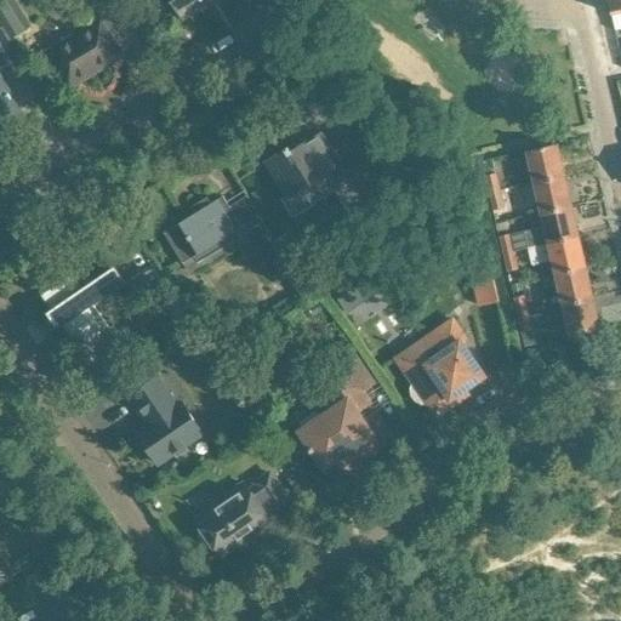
[(12,0),(1,0),(0,1),(0,23),(1,24),(21,12),(12,0)]
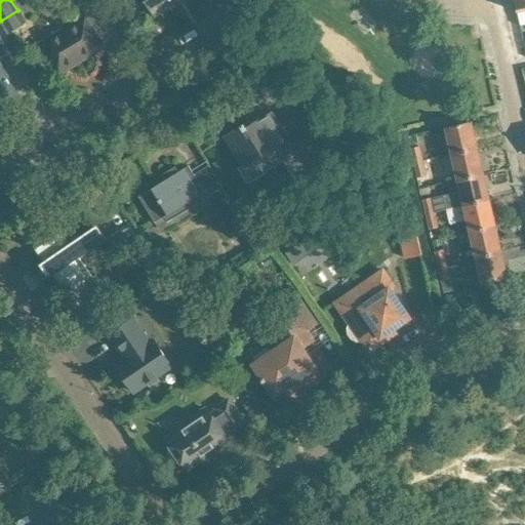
[(144,0),(154,16),(173,5),(172,3),(176,0),(144,0)]
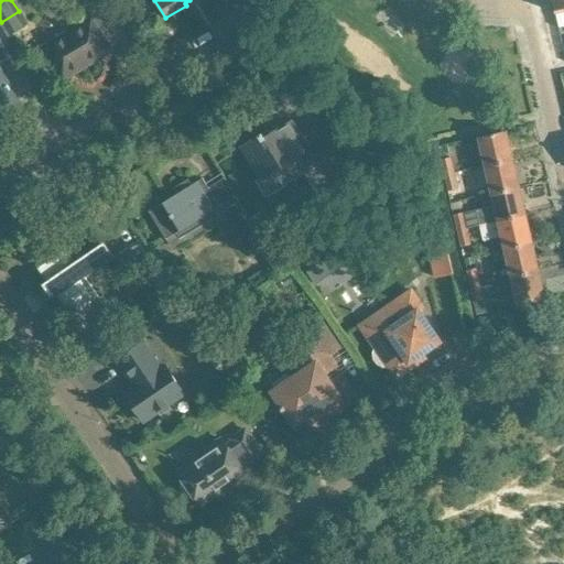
[(563,0),(552,0),(555,12),(563,10),(563,0)]
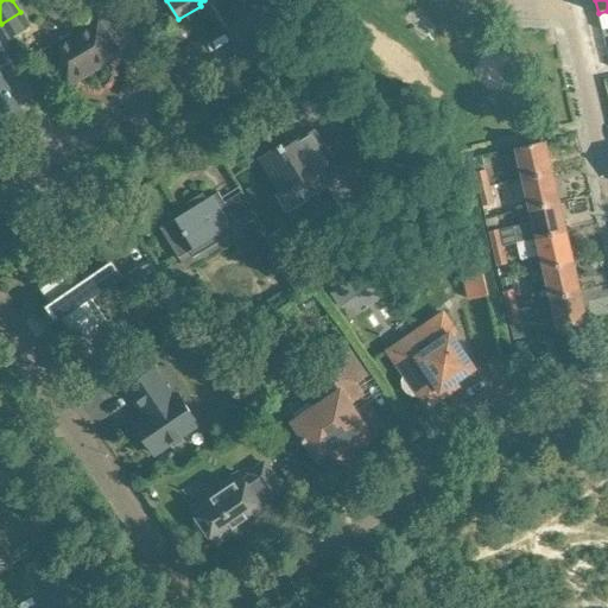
[(45,51),(68,87),(121,55),(99,19),(45,51)]
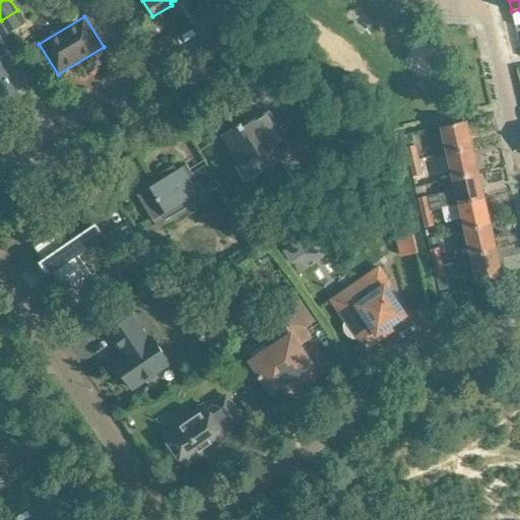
[(1,22),(0,22),(0,55),(2,58),(17,49),(1,22)]
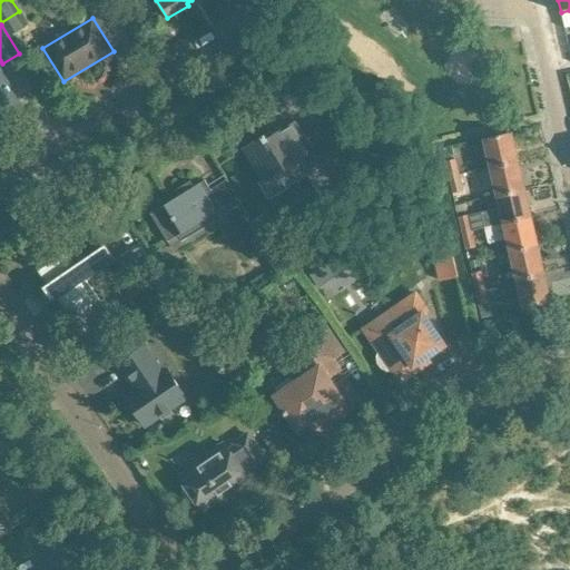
[(0,119),(21,107),(0,71),(0,119)]
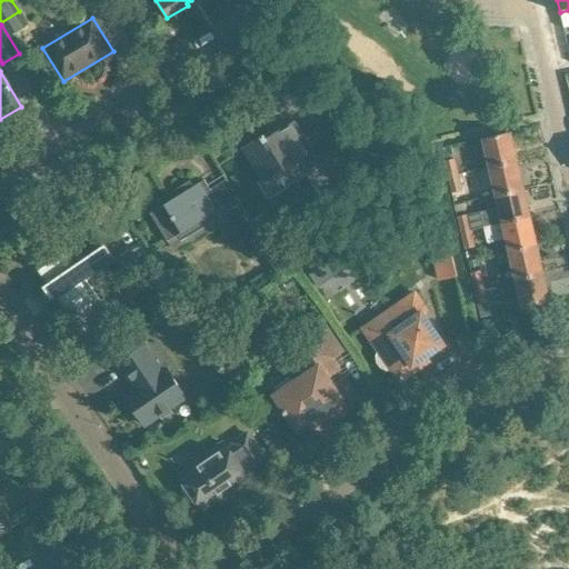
[(317,159),(312,151),(313,151),(312,150),(311,151),(295,123),(296,123),(296,122),(267,139),(263,135),(260,137),(260,138),(243,148),(263,180),(260,182),(269,197),(290,183),(291,186),(322,167),(336,189),(355,177),(336,147),(317,158),(317,159)]
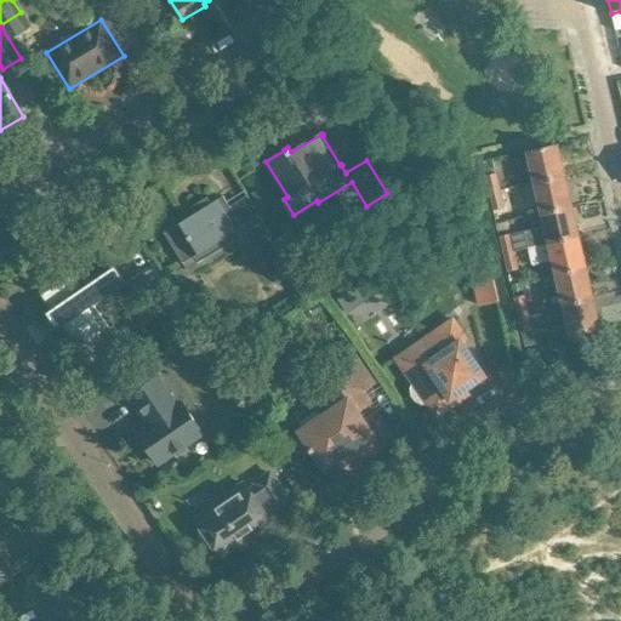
[(527,151),(534,182),(565,175),(558,143),(527,151)]
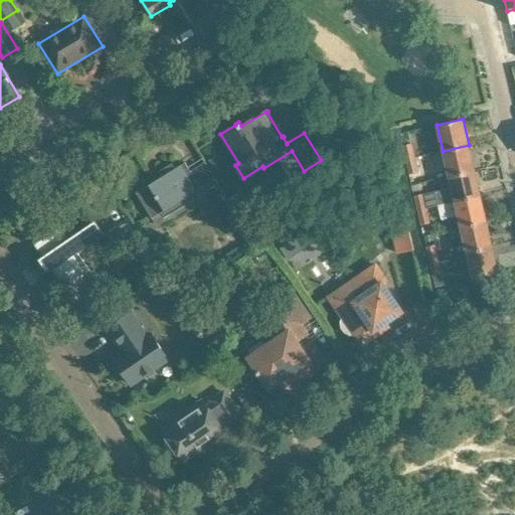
[(402,146),(405,159),(414,157),(411,144),(402,146)]
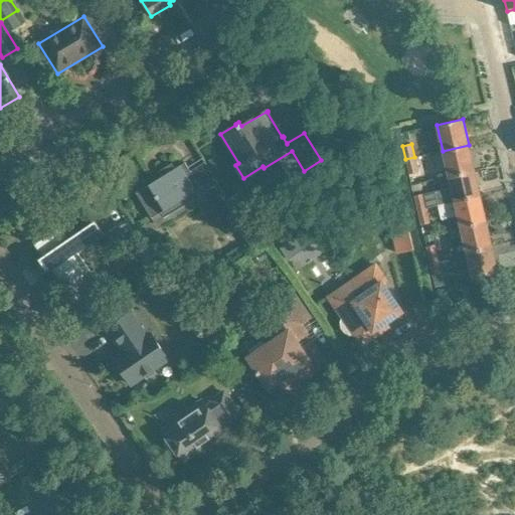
[(443,151),(448,176),(475,170),(469,145),(443,151)]
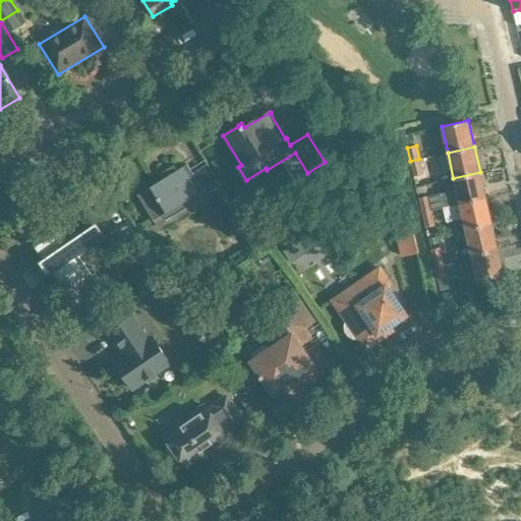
[(419,159),(410,161),(413,177),(422,175),(419,159)]
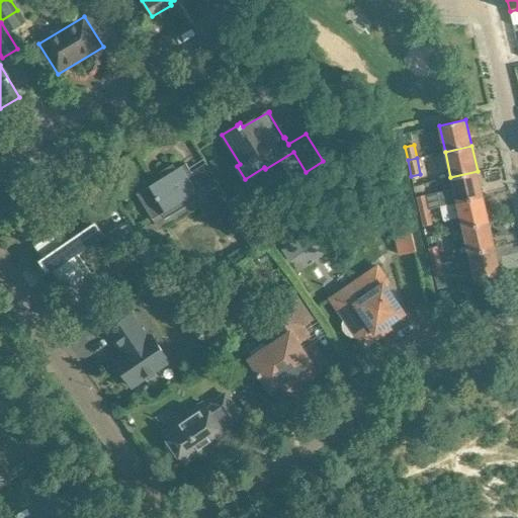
[(191,196),(201,190),(186,164),(176,170),(173,165),(143,182),(146,188),(137,194),(152,220),(162,213),(165,220),(194,201),(191,196)]
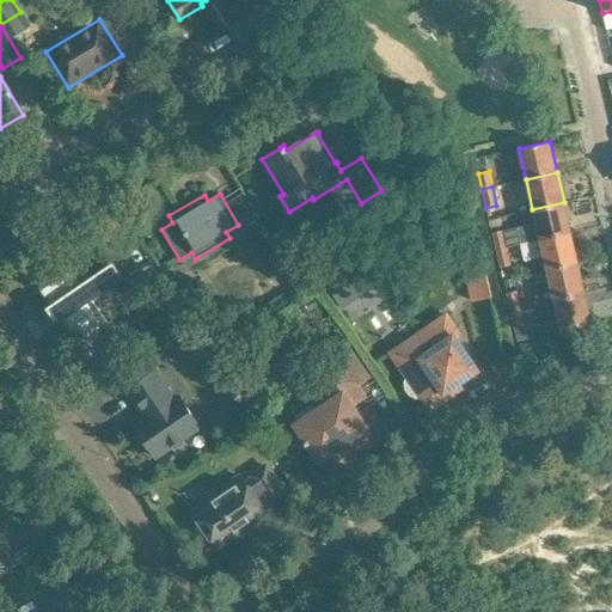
[(516,228),(521,244),(570,233),(564,202),(532,209),(536,224),(516,228)]
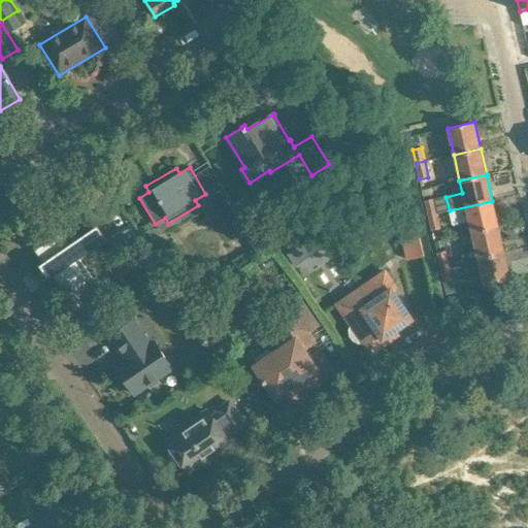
[(205,194),(211,204),(231,235),(245,226),(221,184),(205,194)]
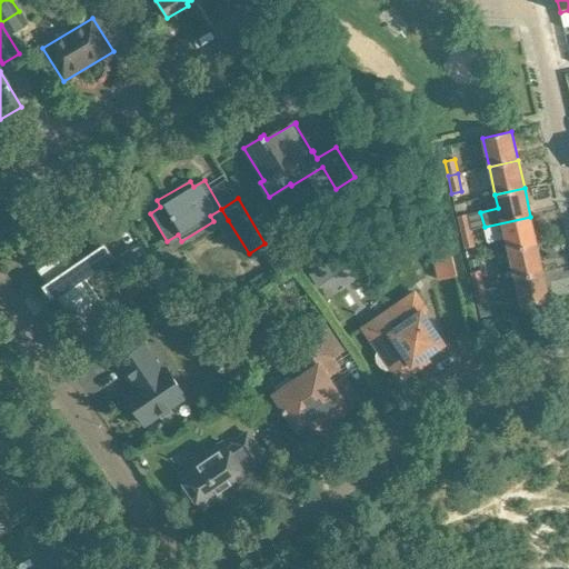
[(458,217),(461,232),(470,230),(467,215),(458,217)]
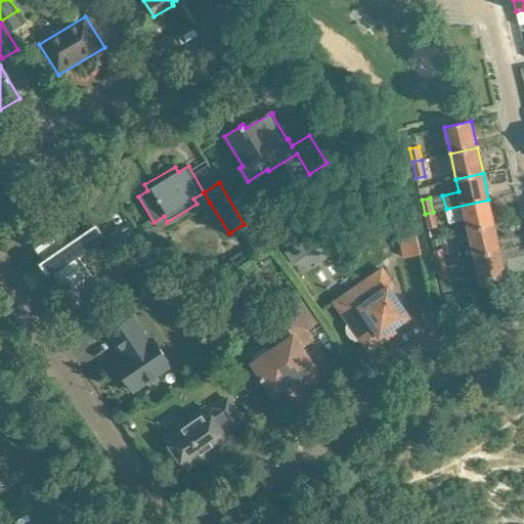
[(465,220),(468,231),(494,225),(488,200),(446,209),(449,223),(465,220)]
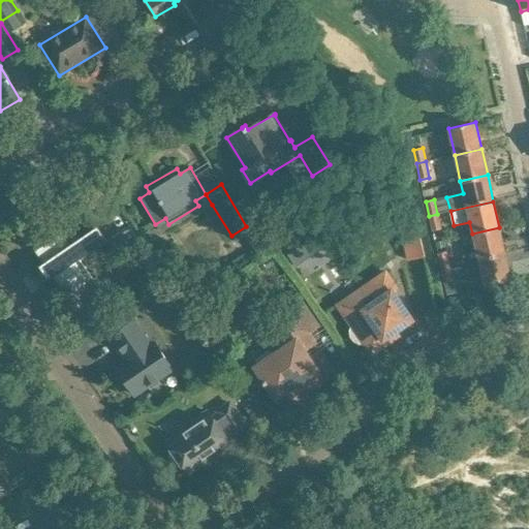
[(437,214),(429,216),(432,230),(441,228),(437,214)]
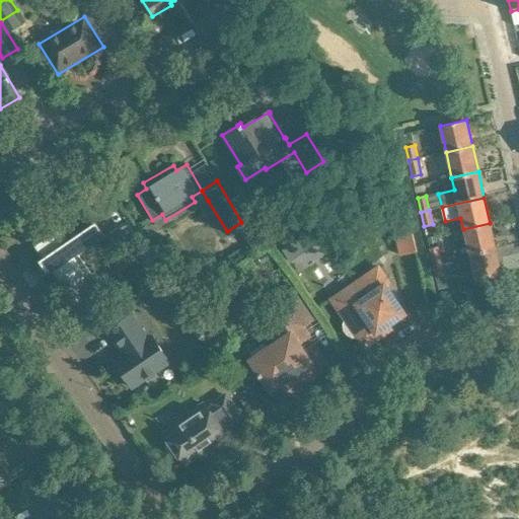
[(417,251),(410,218),(392,222),(400,255),(417,251)]
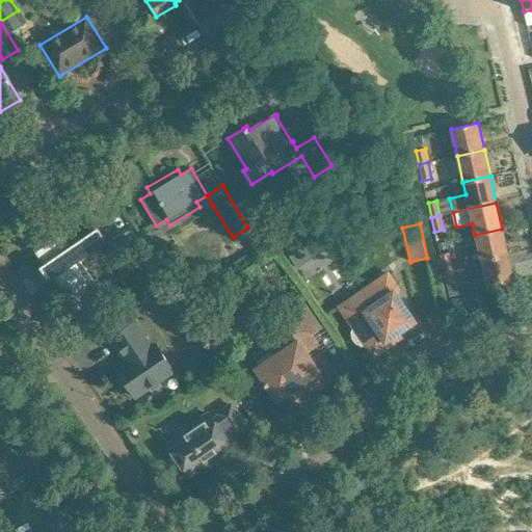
[(98,229),(71,247),(59,232),(33,249),(78,313),(103,295),(80,261),(108,242),(98,229)]
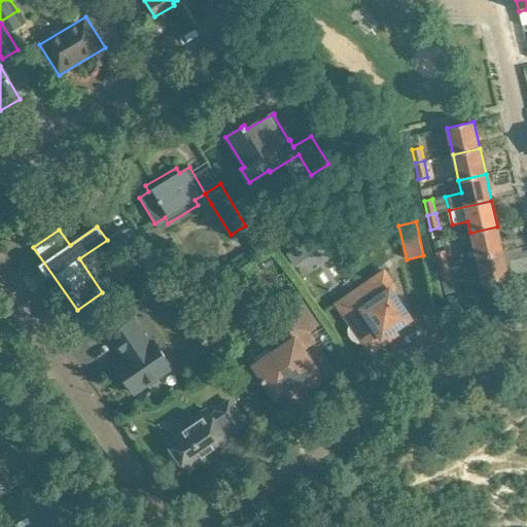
[(470,233),(477,259),(503,253),(497,226),(470,233)]
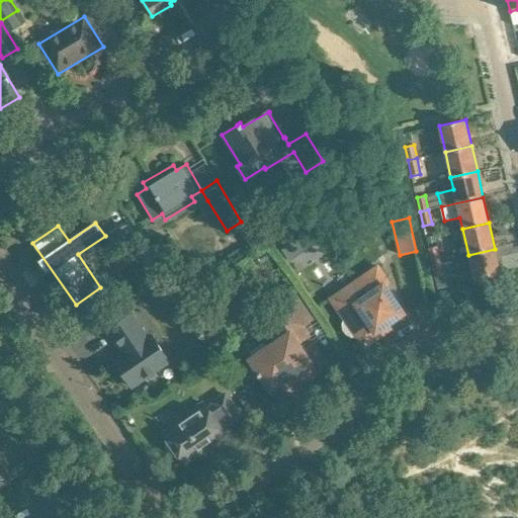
[(428,248),(432,263),(440,261),(436,246),(428,248)]
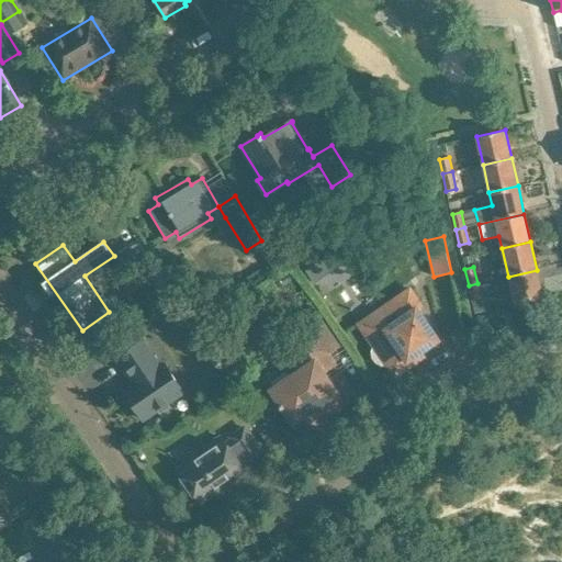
[(295,278),(289,268),(276,277),(282,287),(295,278)]
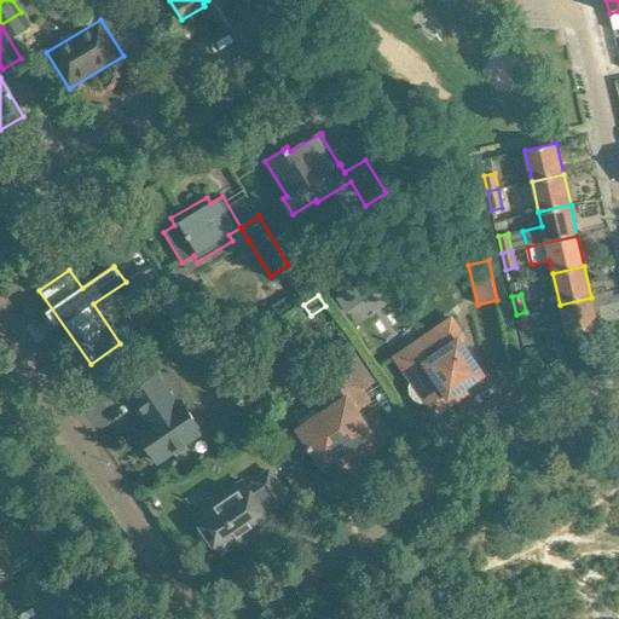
[(591,298),(560,305),(567,336),(599,329),(591,298)]
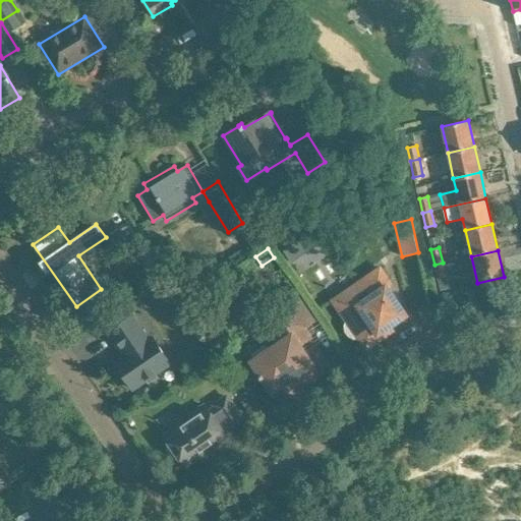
[(443,263),(435,265),(438,279),(446,277),(443,263)]
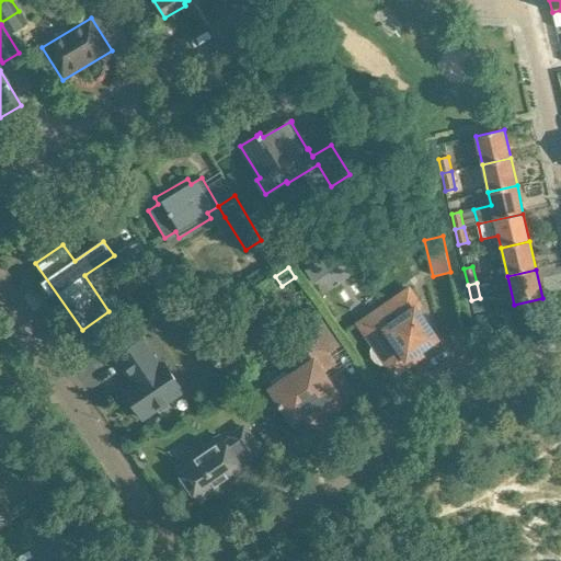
[(387,366),(393,376),(411,365),(408,361),(437,340),(416,309),(421,306),(409,289),(358,323),(373,345),(373,346),(371,352),(373,357),(376,362),(380,365),(386,366),(387,366)]
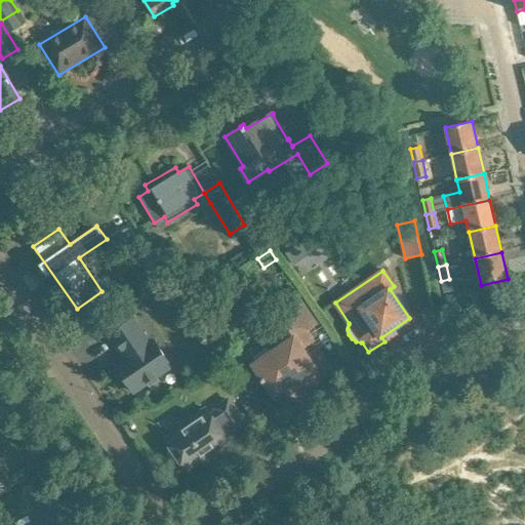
[(278,393),(284,403),(332,371),(318,351),(308,358),(300,348),(312,340),(305,330),(315,323),(300,303),(279,317),(293,337),(253,365),(263,378),(260,380),(263,384),(265,381),(274,396),(278,393)]
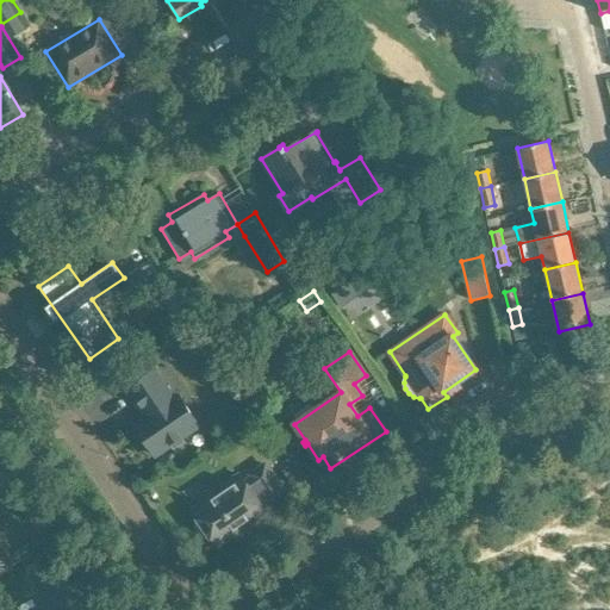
[(135,425),(142,436),(155,456),(170,446),(173,449),(184,442),(181,439),(199,427),(179,396),(174,398),(154,371),(126,388),(145,417),(135,425)]
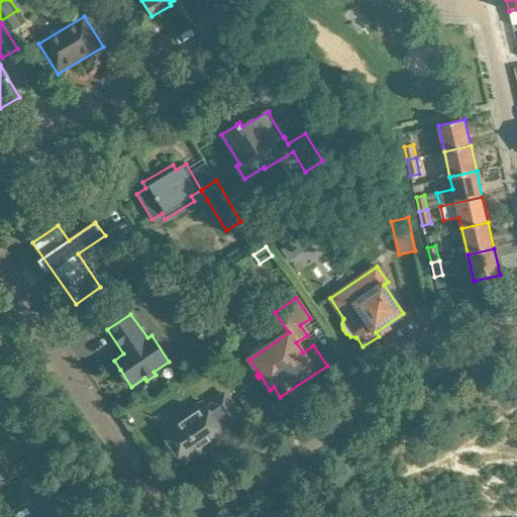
[(163,432),(184,463),(200,452),(202,454),(204,452),(199,445),(206,441),(211,447),(213,446),(212,444),(225,435),(222,430),(228,426),(230,428),(242,419),(224,394),(212,402),(214,404),(207,409),(204,404),(163,432)]
